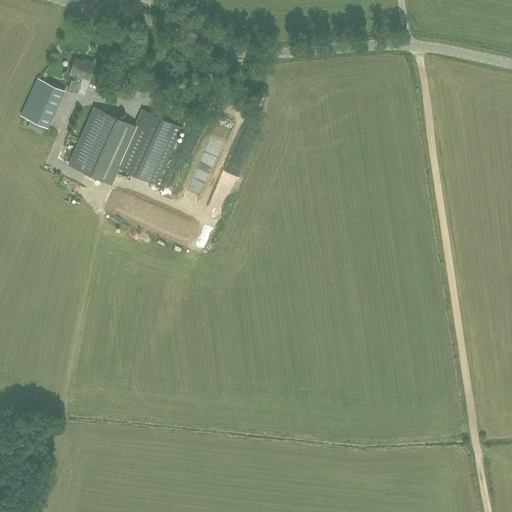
[(67,90),(78,93),(81,84),(83,77),(89,79),(94,63),(83,59),(82,61),(75,59),(73,64),(71,64),(68,65),(67,67),(67,69),(68,71),(71,72),(70,73),(73,74),(70,81),(67,90)]
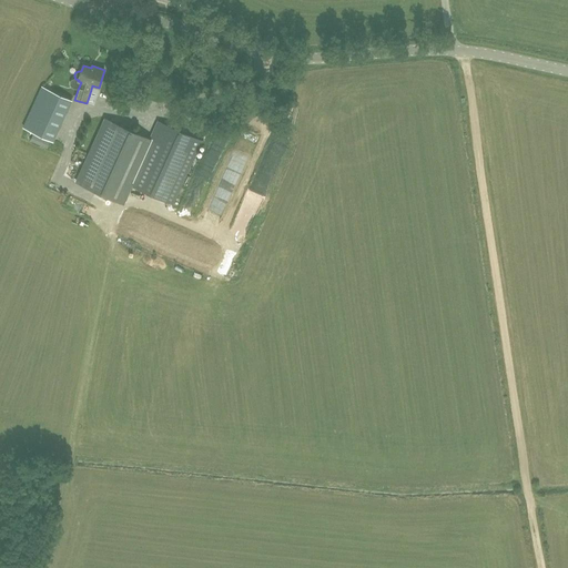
[(42,88),(23,128),(53,141),(72,101),(42,88)]
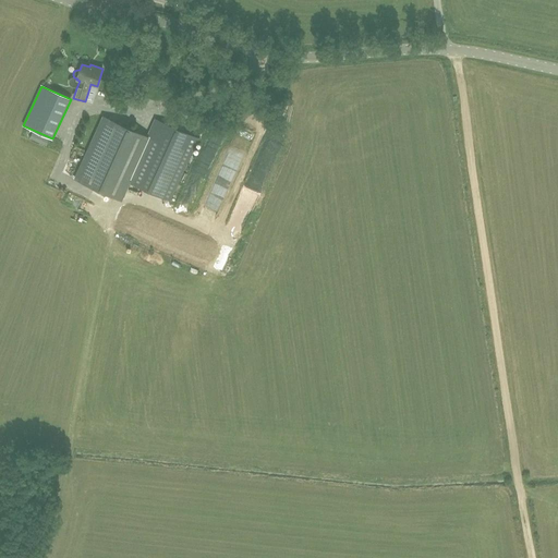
[(271,105),(278,102),(276,92),(268,94),(271,105)]
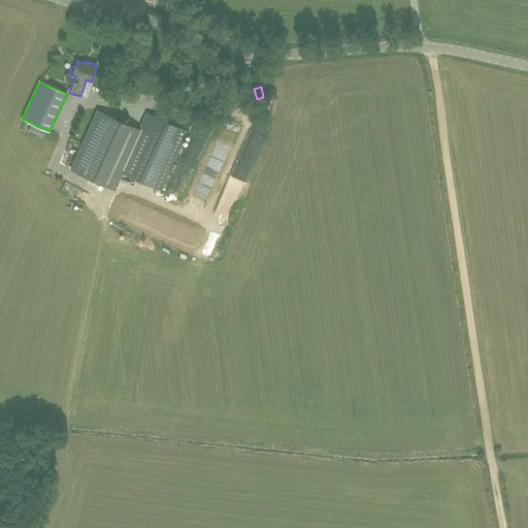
[(69,169),(116,190),(124,173),(161,190),(187,131),(147,113),(139,130),(97,110),(81,143),(70,168),(69,169)]
